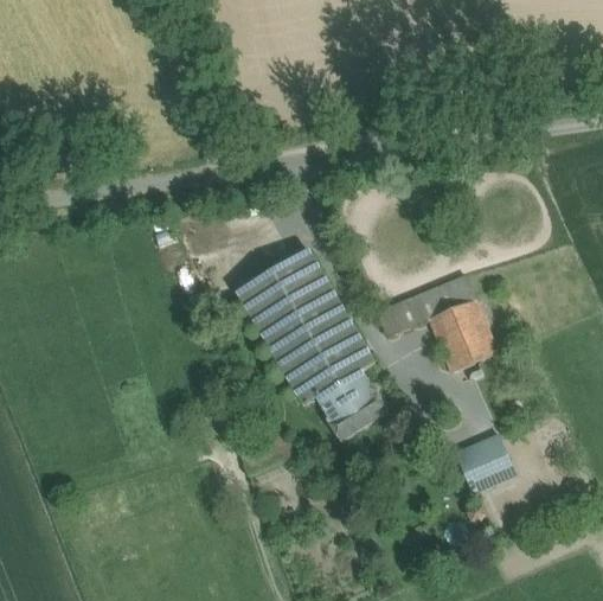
[(306,249),(235,292),(301,403),(314,396),(359,369),(372,362),(306,249)]
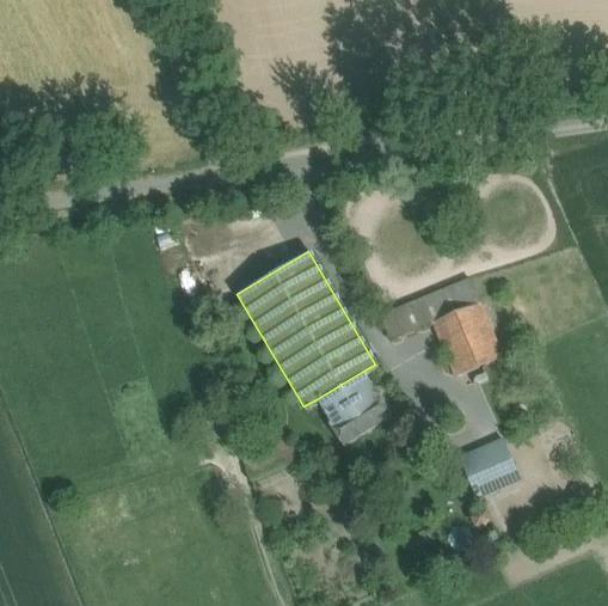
[(468,277),(378,314),(388,338),(430,320),(430,322),(478,301),(468,277)]
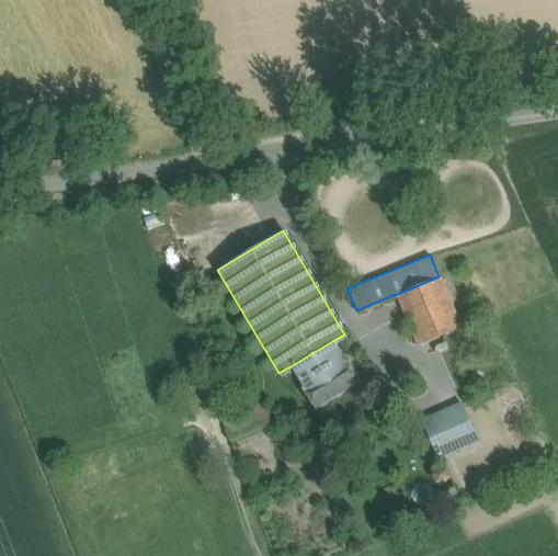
[(439,276),(395,295),(414,343),(458,325),(439,276)]
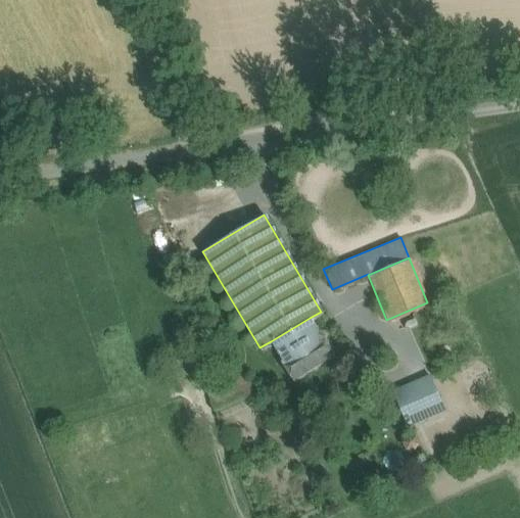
[(310,318),(271,341),(281,359),(280,360),(291,379),(333,354),(321,335),(320,335),(310,318)]
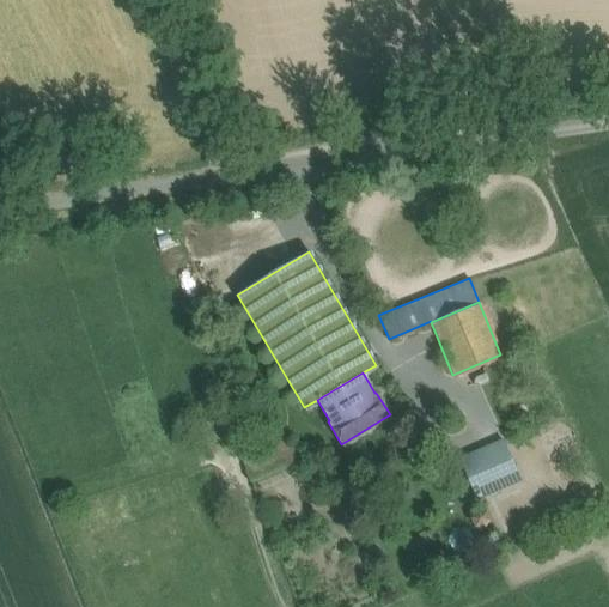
[(536,423),(493,442),(504,467),(548,449),(536,423)]
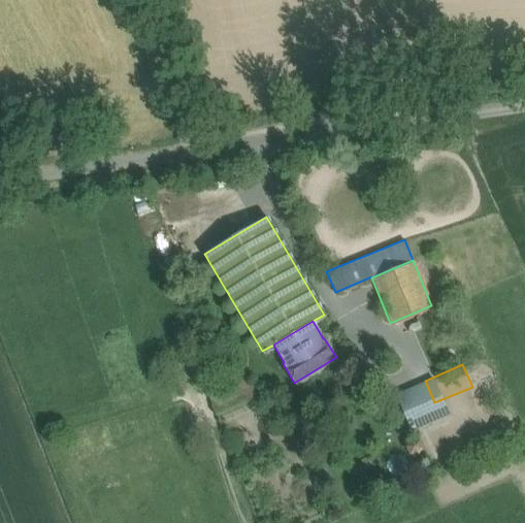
[(245,374),(206,392),(214,412),(254,395),(245,374)]
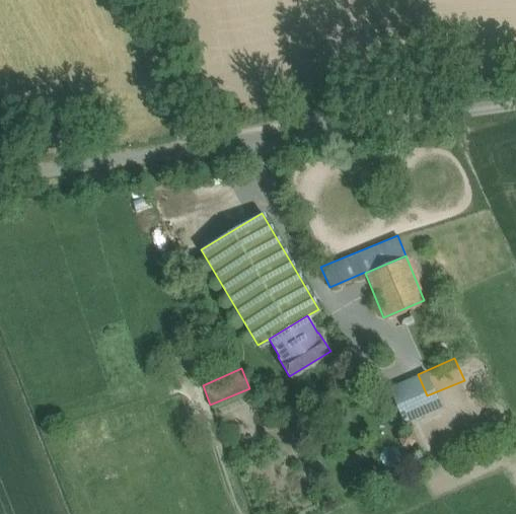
[(418,374),(387,387),(398,412),(428,398),(427,395),(418,374)]
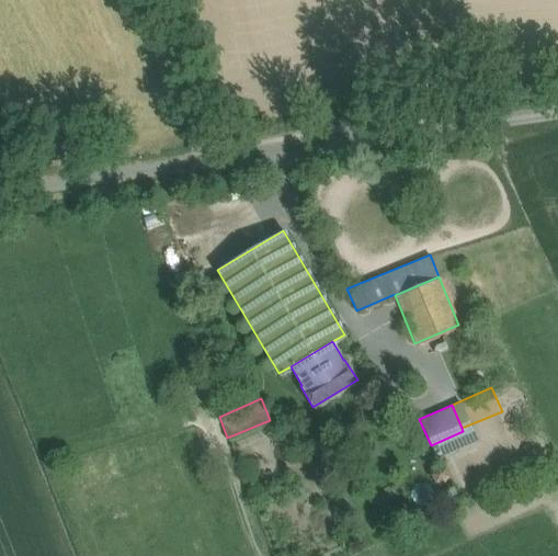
All buildings are outlined.
